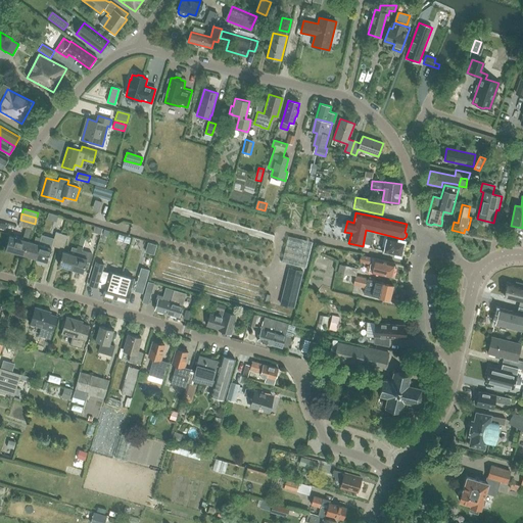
[(28,241),(32,229),(33,230),(35,224),(20,220),(18,225),(26,228),(22,239),(15,237),(9,236),(5,249),(11,251),(24,254),(28,241)]
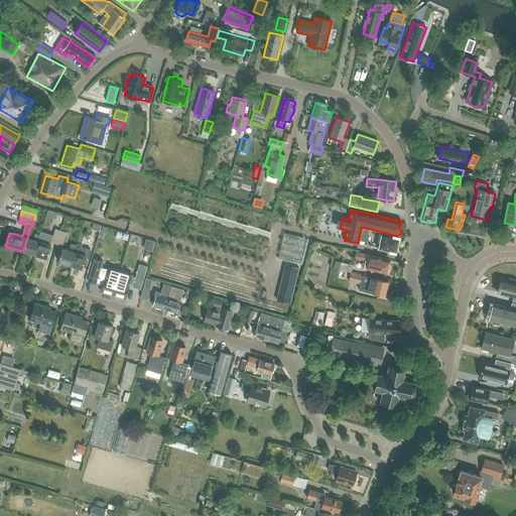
[(169,221),(168,228),(174,230),(176,223),(169,221)]
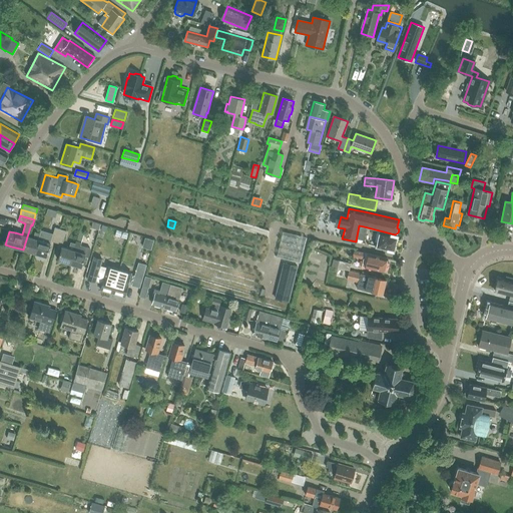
[(60,229),(61,226),(56,224),(55,227),(51,241),(57,242),(60,229)]
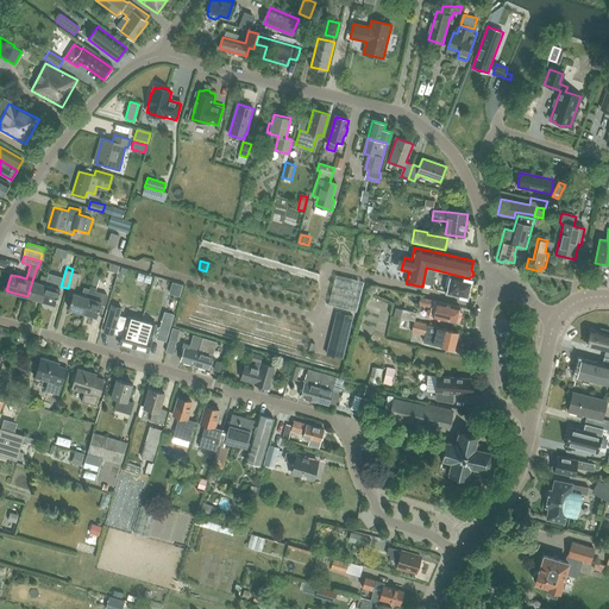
[(427,270),(425,284),(432,287),(435,271),(427,270)]
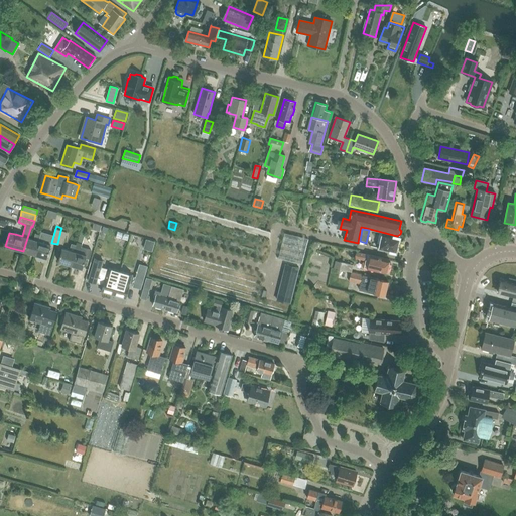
[(60,231),(57,244),(62,246),(66,232),(60,231)]
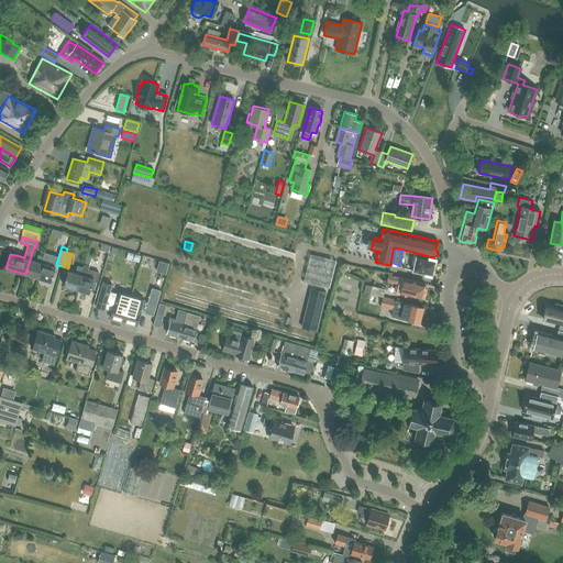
[(42,263),(37,278),(51,282),(55,267),(47,265),(51,255),(45,253),(44,256),(42,263)]
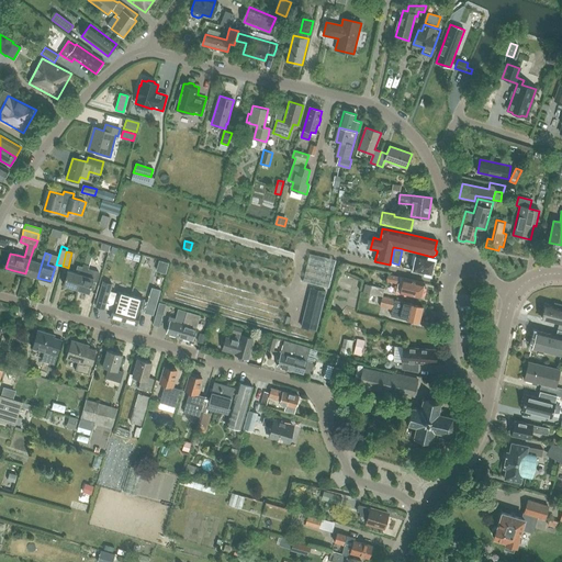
[(82,267),(77,289),(89,293),(92,281),(97,282),(99,273),(99,271),(88,269),(92,255),(87,253),(83,263),(82,267)]
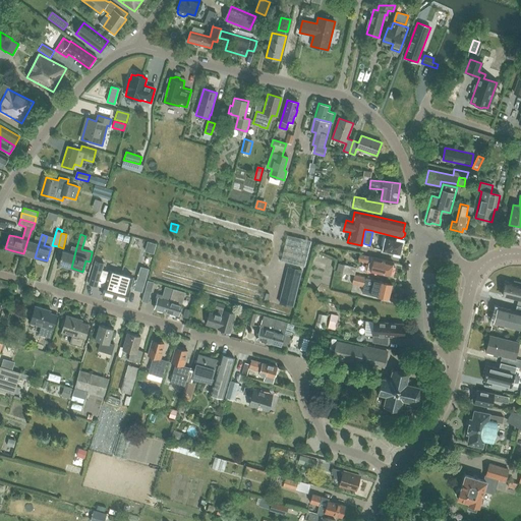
[(281,261),(304,267),(311,241),(287,235),(281,261)]
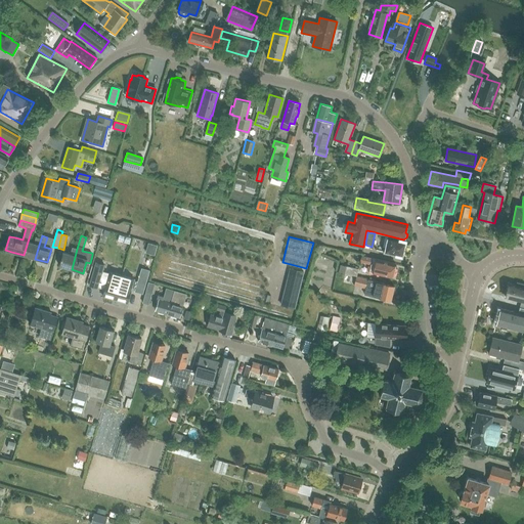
[(400,257),(402,256),(405,241),(386,236),(384,247),(386,247),(384,253),(400,257)]
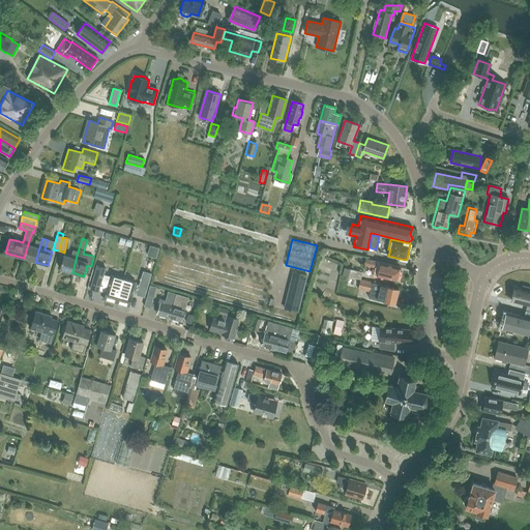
[(39,247),(41,241),(36,240),(34,245),(28,244),(24,258),(35,262),(39,247)]
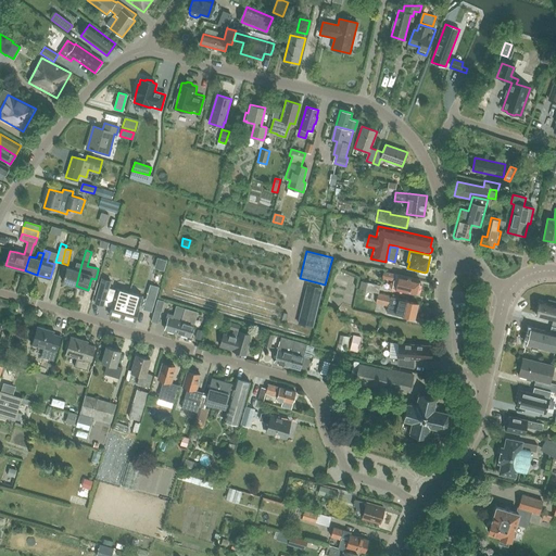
[(67,267),(63,282),(76,286),(81,264),(77,263),(74,269),(67,267)]
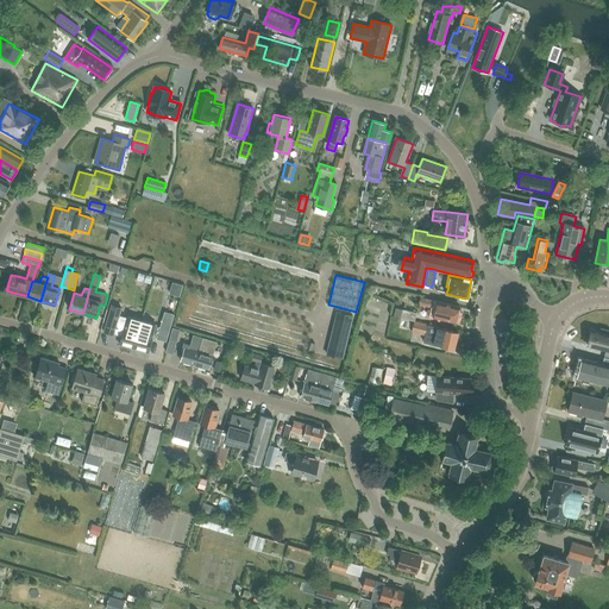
[(456,322),(459,306),(421,297),(419,305),(431,307),(428,316),(456,322)]
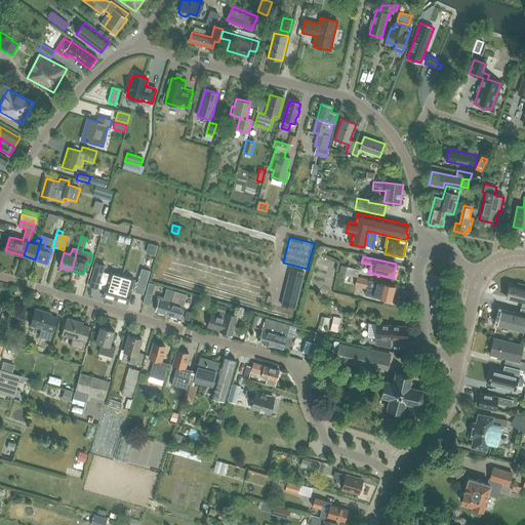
[(96,263),(89,286),(97,288),(105,290),(103,296),(115,300),(122,277),(110,273),(110,274),(103,272),(104,265),(96,263)]
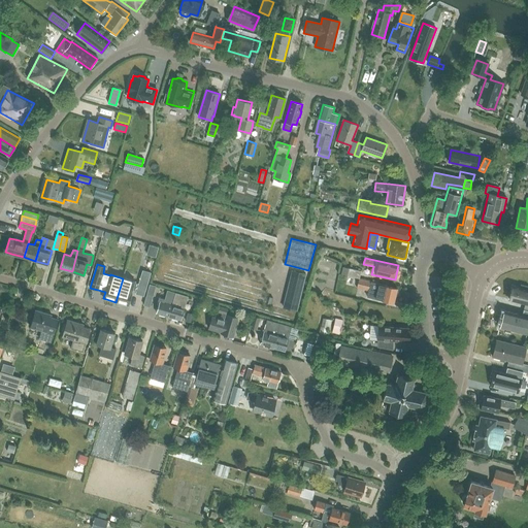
[(340,274),(359,278),(361,271),(342,266),(340,274)]
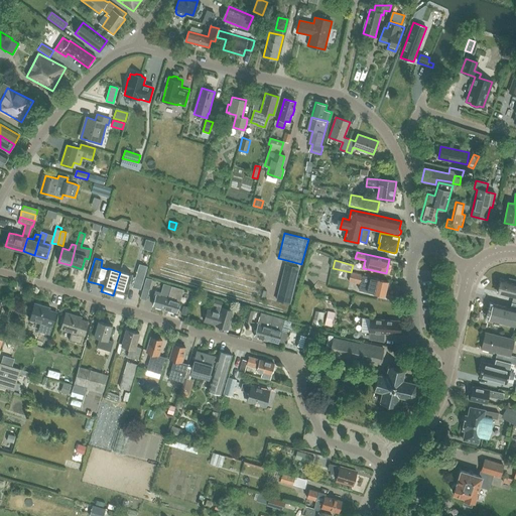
[(276,300),(290,303),(299,267),(285,264),(276,300)]
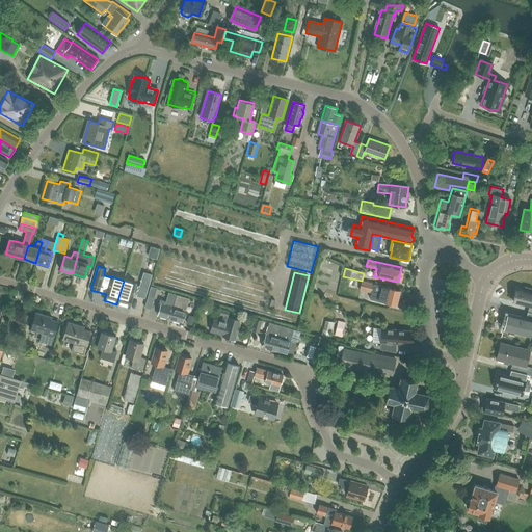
[(124,281),(116,304),(129,308),(136,284),(124,281)]
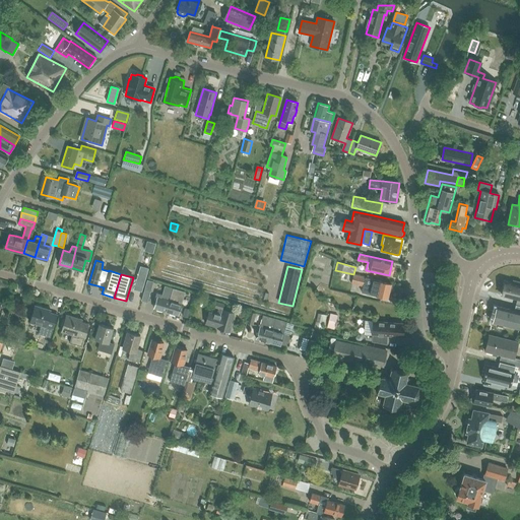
[(353,274),(350,283),(352,284),(363,286),(365,277),(354,274),(353,274)]
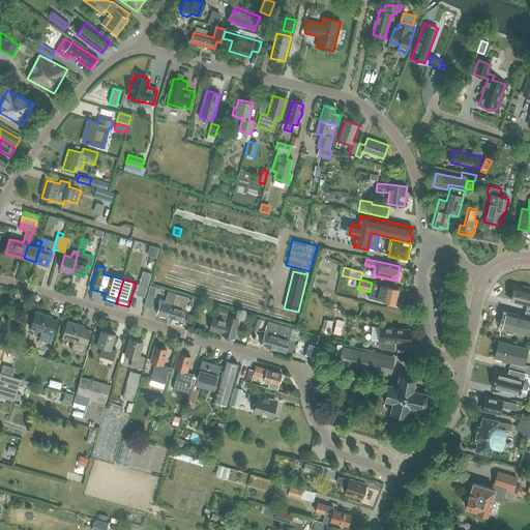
[(138,285),(136,292),(138,293),(137,295),(144,298),(147,288),(149,283),(141,281),(140,286),(138,285)]
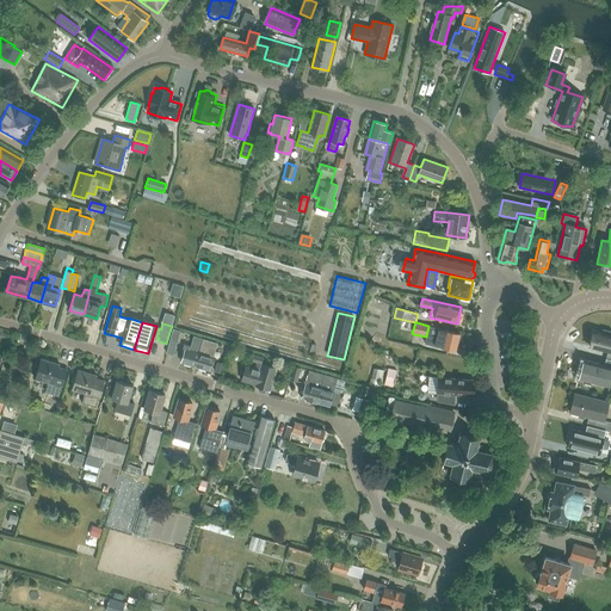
[(426,337),(425,344),(436,346),(456,351),(460,333),(439,328),(429,326),(426,337)]
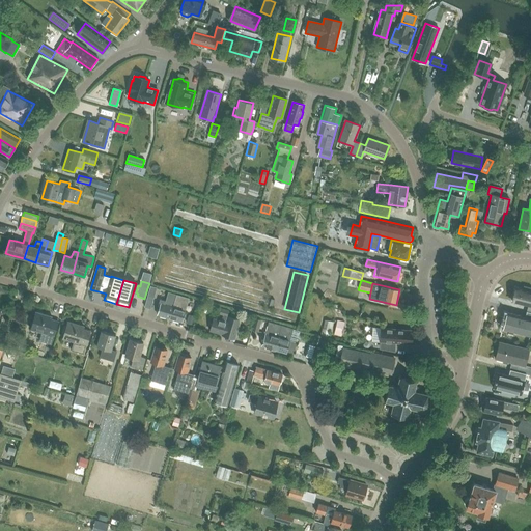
[(515,287),(512,301),(528,305),(527,311),(530,312),(530,291),(530,288),(530,287),(524,286),(523,289),(515,287)]
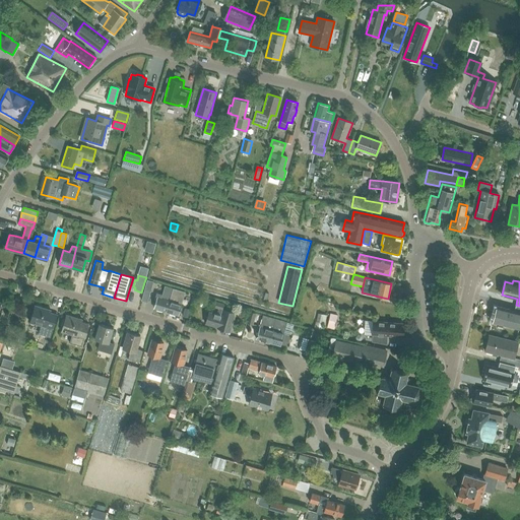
[(171,295),(173,288),(165,286),(161,295),(156,294),(154,301),(156,301),(154,309),(166,312),(171,295)]
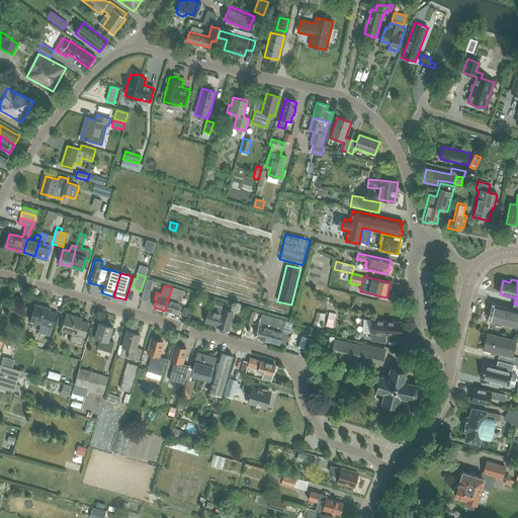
[(170,293),(165,311),(177,315),(184,290),(172,287),(170,293)]
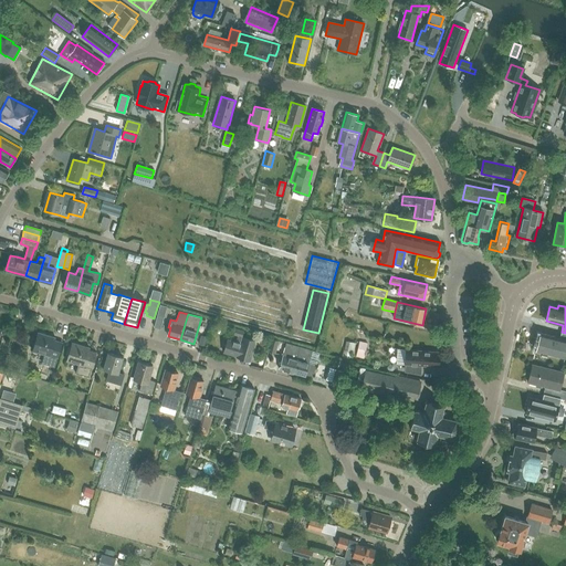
[(157,315),(154,327),(160,329),(164,317),(157,315)]
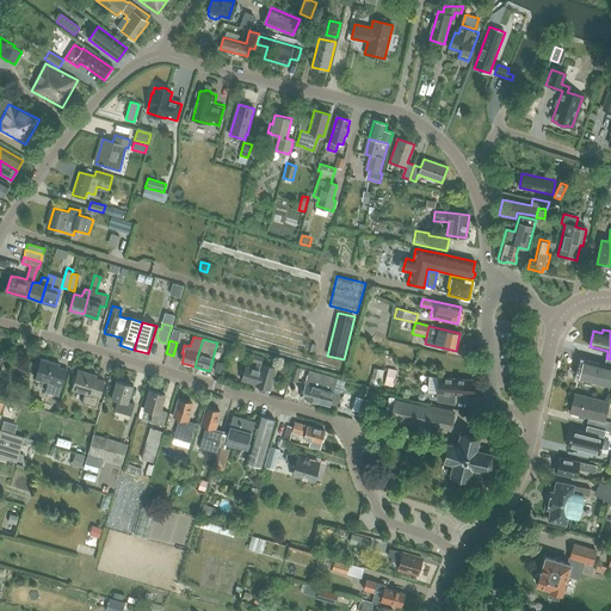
[(264,357),(254,353),(252,362),(257,363),(254,370),(246,366),(241,381),(269,388),(276,368),(261,363),(264,357)]
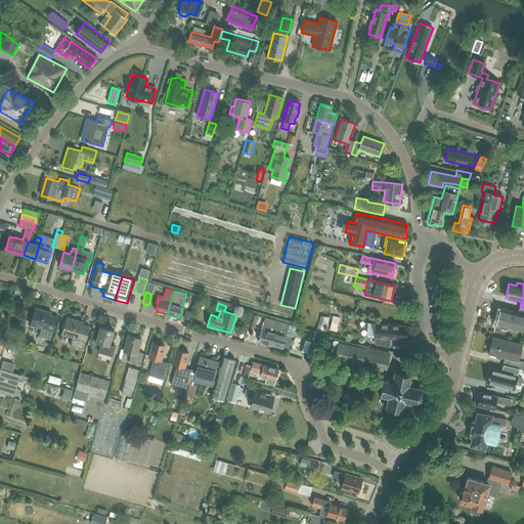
[(51,340),(54,328),(57,316),(50,314),(51,312),(36,307),(31,324),(41,328),(39,337),(51,340)]
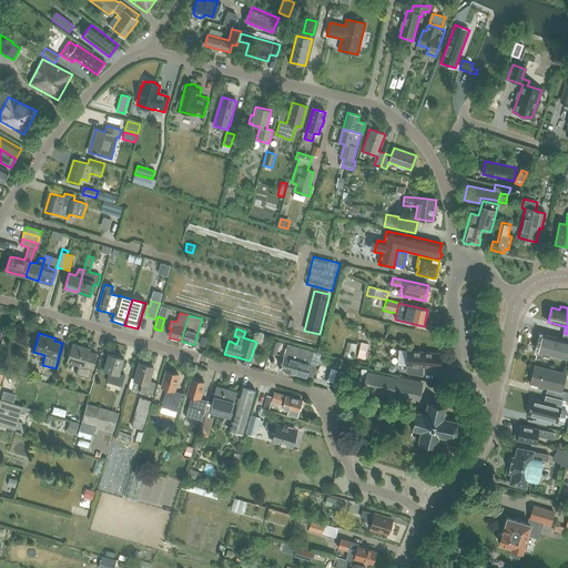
[(543,335),(538,352),(567,359),(567,354),(567,334),(564,333),(561,340),(543,335)]
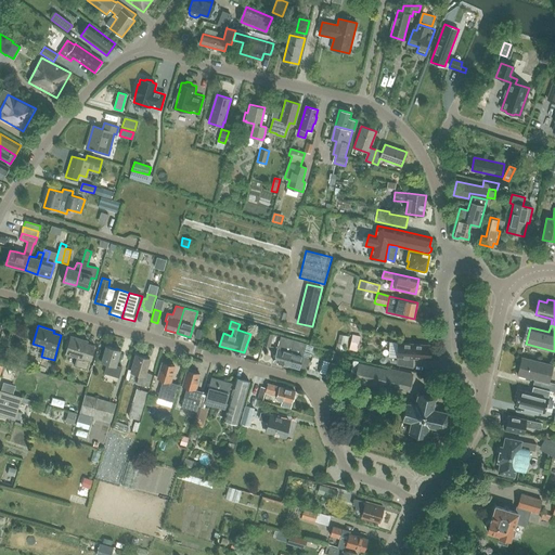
[(270,347),(270,345),(273,334),(266,332),(262,345),(270,347)]
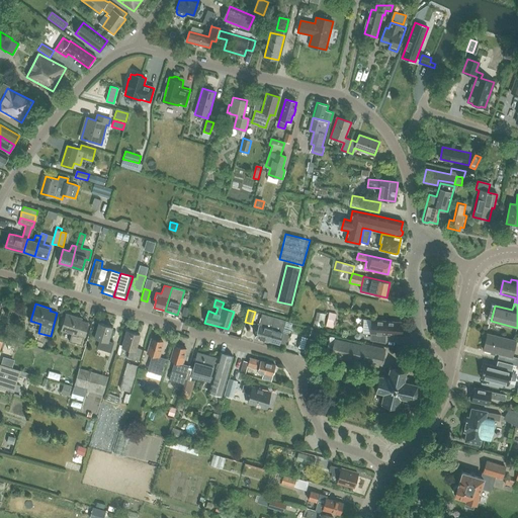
[(333,328),(334,324),(336,314),(329,313),(326,327),(333,328)]
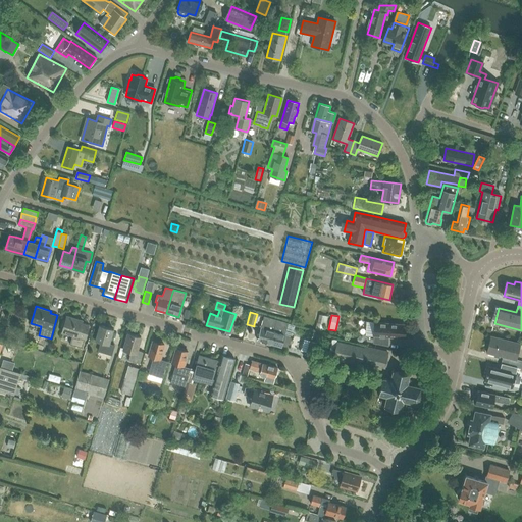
[(82,348),(89,326),(89,325),(82,323),(83,320),(66,316),(61,333),(72,336),(70,345),(82,348)]
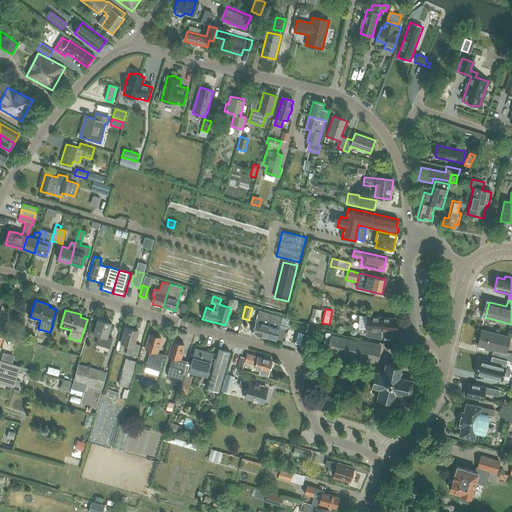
[(264,337),(271,314),(259,310),(252,334),(264,337)]
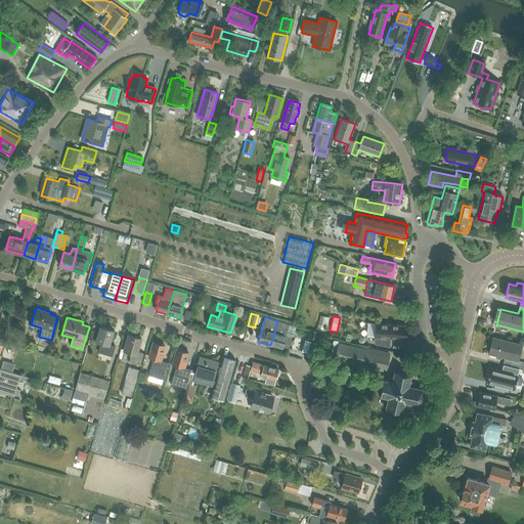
[(277,321),(270,345),(282,349),(284,347),(290,348),(293,338),(287,336),(288,329),(287,328),(288,323),(277,321)]
